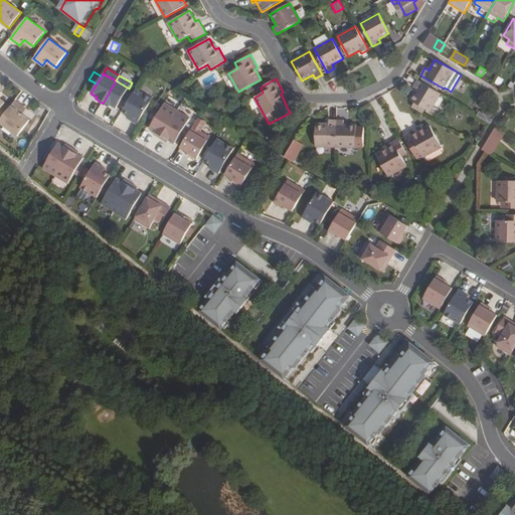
[(430,112),(441,94),(417,79),(413,87),(416,90),(410,100),(430,112)]
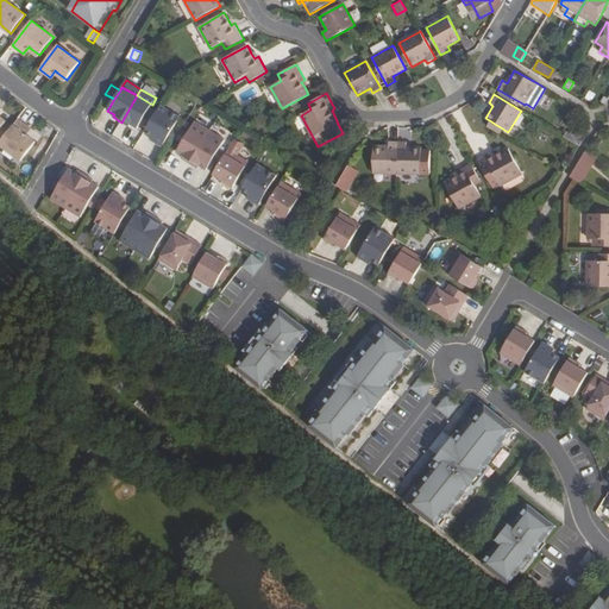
[(131,124),(138,129),(144,117),(150,108),(152,105),(137,95),(121,123),(129,126),(131,124)]
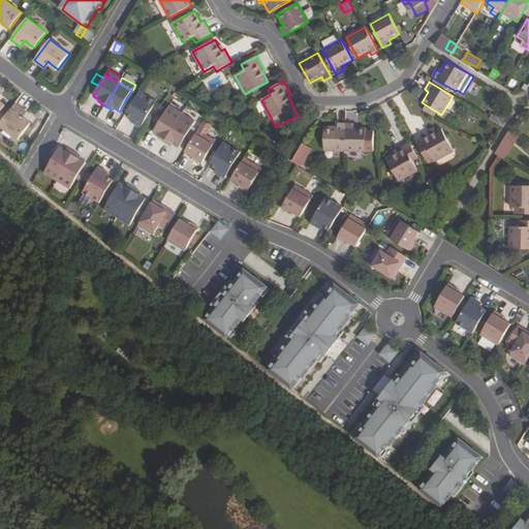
[(131,105),(126,114),(132,118),(135,121),(133,123),(141,128),(147,119),(151,112),(157,101),(139,91),(136,97),(131,105)]
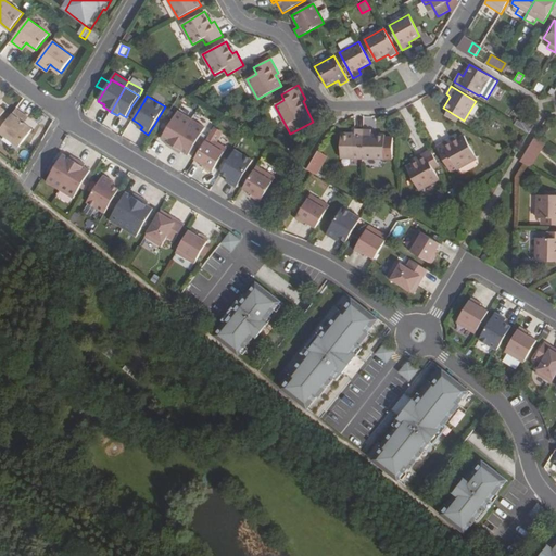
[(143,102),(137,99),(131,106),(138,111),(143,102)]
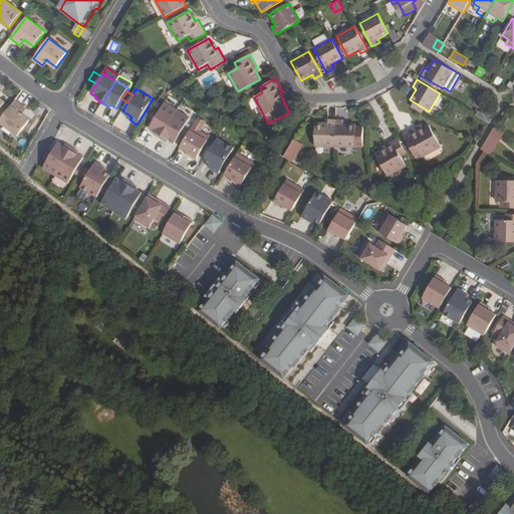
[(24,107),(15,101),(0,121),(19,136),(31,119),(23,114),(21,112),(24,107)]
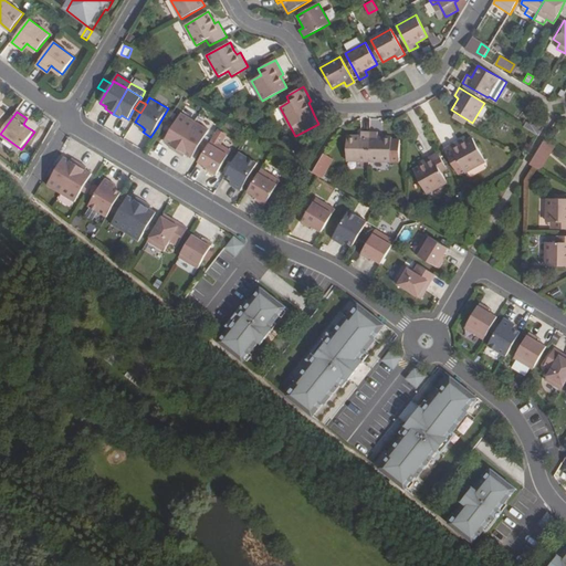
[(181,113),(178,119),(191,127),(196,121),(181,113)]
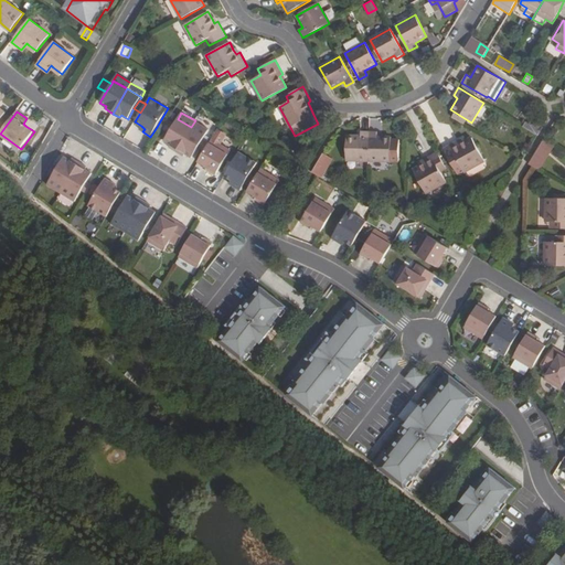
[(157,127),(162,130),(167,123),(161,119),(157,127)]
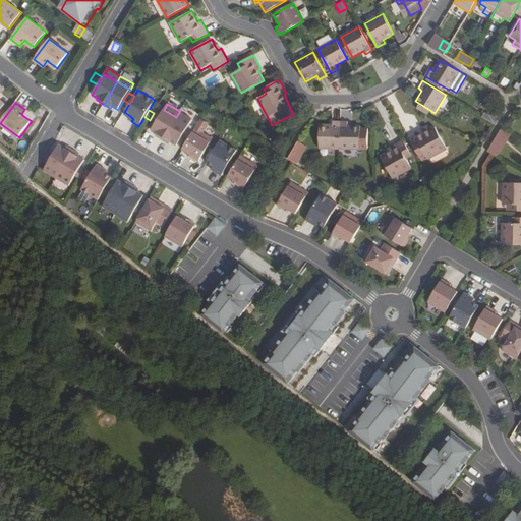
[(156,136),(163,140),(176,117),(164,110),(161,114),(156,122),(152,130),(157,133),(156,136)]
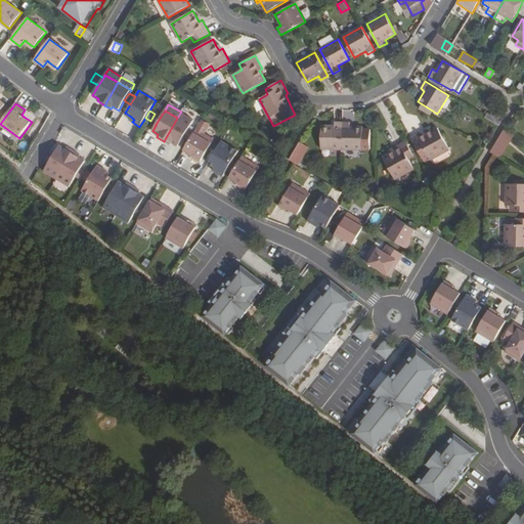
[(162,115),(157,112),(151,120),(157,123),(162,115)]
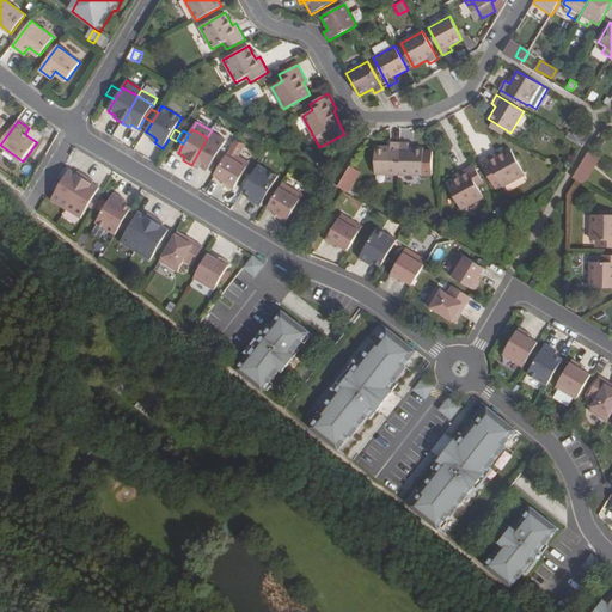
[(212,130),(207,138),(222,147),(226,140),(212,130)]
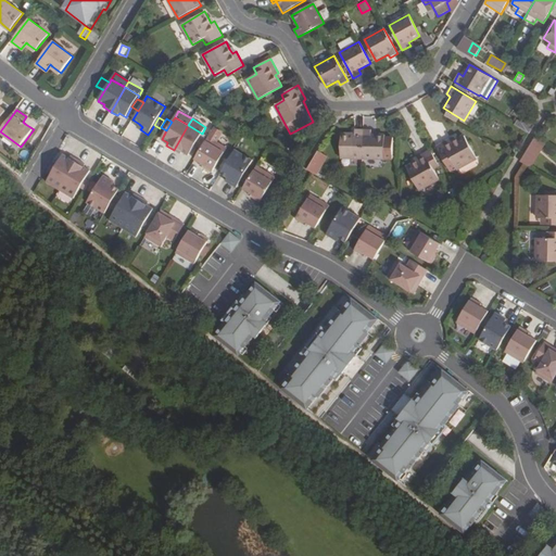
[(518,121),(515,125),(529,134),(534,125),(526,119),(523,124),(518,121)]
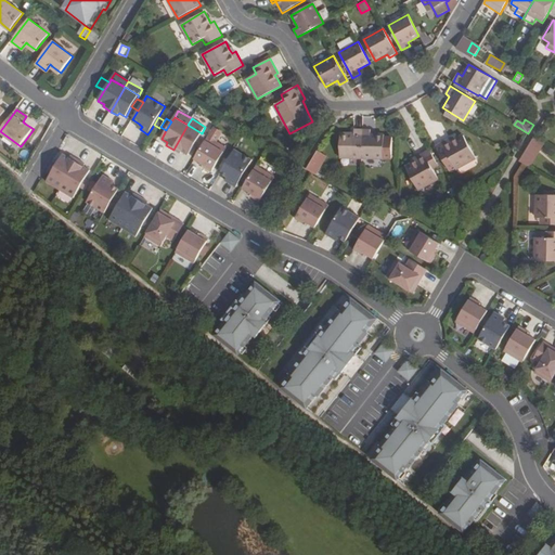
[(182,152),(189,155),(194,144),(199,137),(202,133),(188,125),(173,150),(181,153),(182,152)]
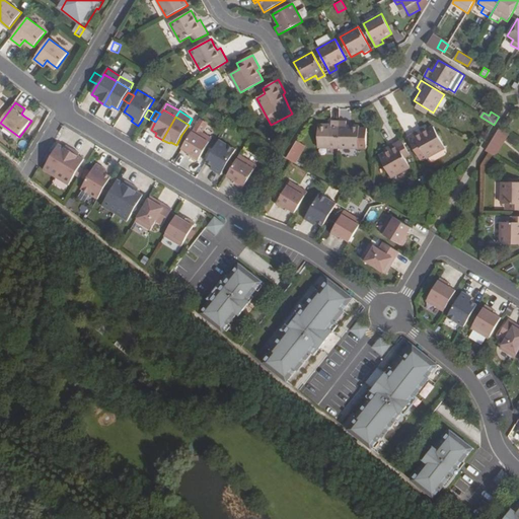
[(202,119),(197,129),(205,133),(210,123),(202,119)]
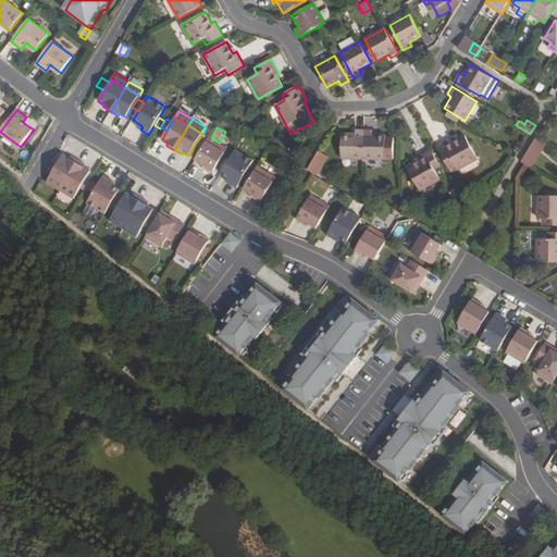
[(363,159),(363,130),(356,130),(356,134),(342,134),(341,158),(363,159)]
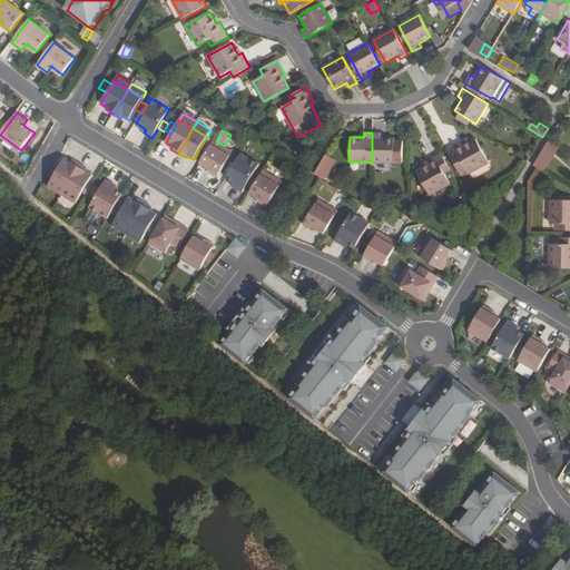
[(395,140),(394,138),(381,138),(381,133),(372,133),(372,163),(394,163),(403,163),(403,141),(395,140)]
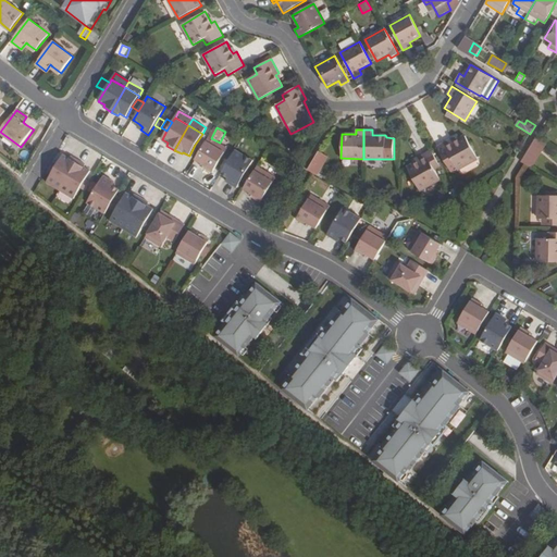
[(457,170),(478,159),(465,135),(458,139),(454,141),(452,138),(437,147),(446,163),(452,160),(457,170)]
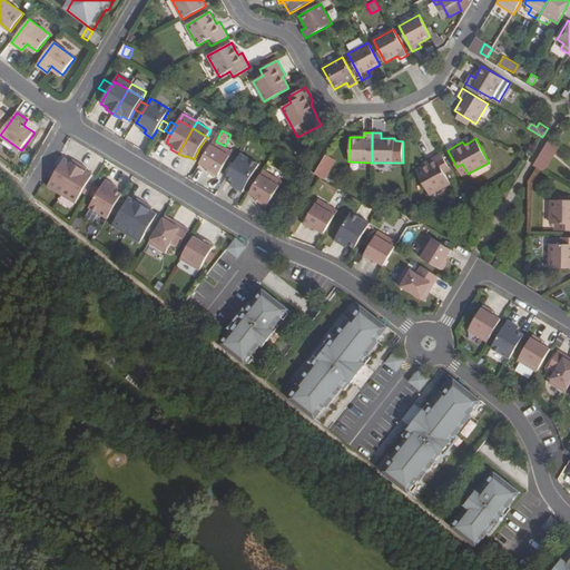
[(212,144),(205,140),(199,148),(206,153),(212,144)]
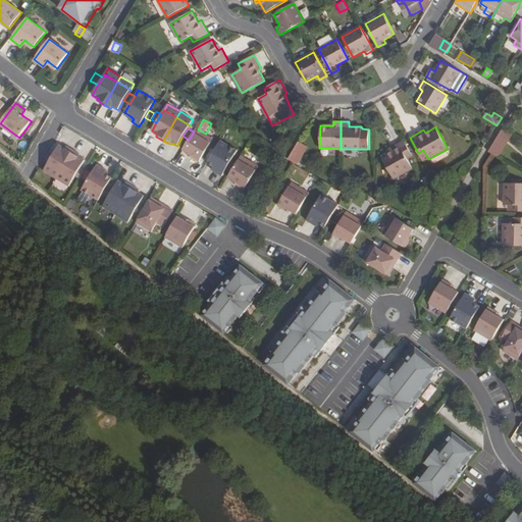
[(189,140),(183,150),(190,153),(193,155),(192,158),(199,162),(213,139),(196,128),(194,132),(189,140)]
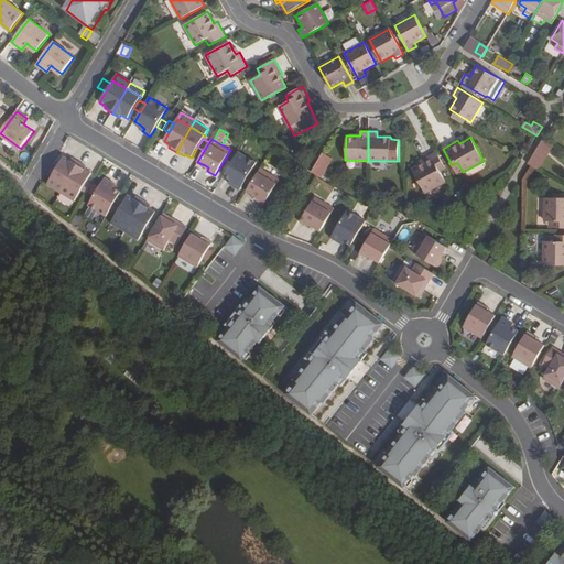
[(553,144),(542,139),(528,164),(538,170),(553,144)]
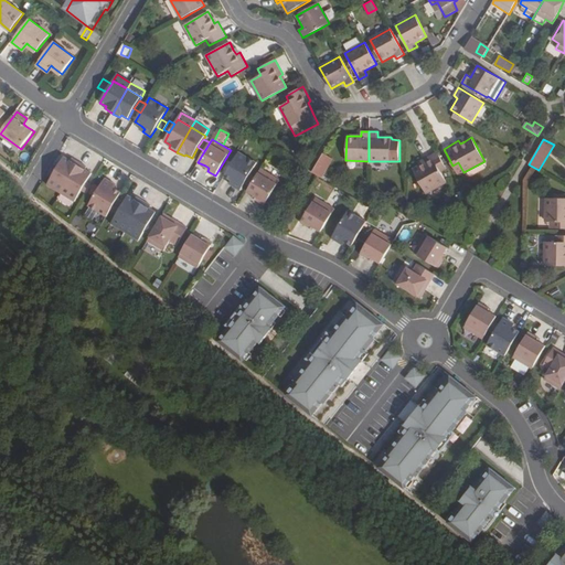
[(557,149),(554,155),(561,158),(564,153),(557,149)]
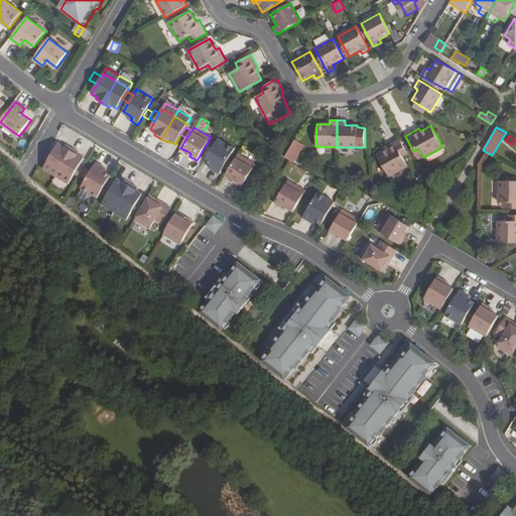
[(219,138),(205,161),(211,165),(215,167),(213,170),(220,174),(224,167),(226,163),(235,148),(219,138)]
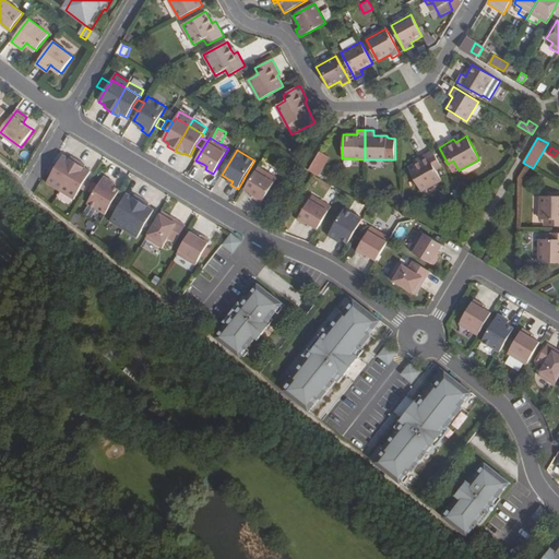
[(437,170),(442,167),(432,151),(418,158),(420,162),(416,164),(408,168),(421,191),(442,180),(437,170)]
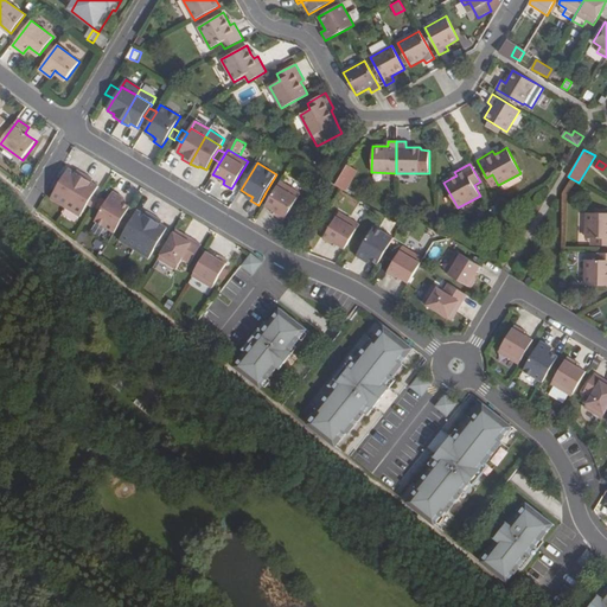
[(347,165),(343,172),(352,179),(357,171),(347,165)]
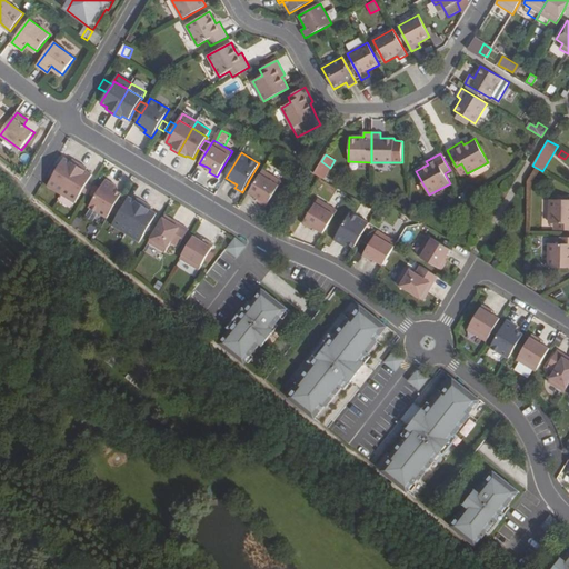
[(71,161),(65,158),(51,180),(66,189),(80,163),(72,159),(71,161)]
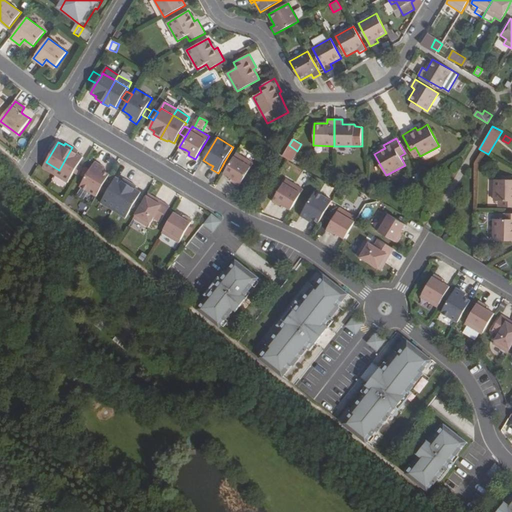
[(297,151),(289,145),(282,156),(291,161),(297,151)]
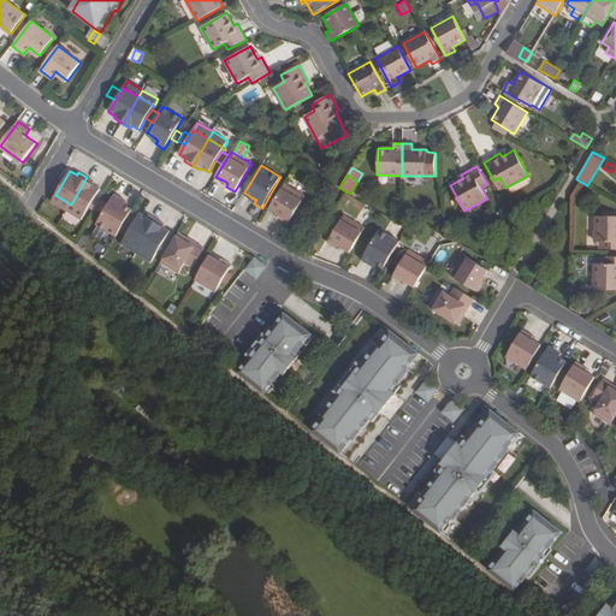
[(95,183),(87,177),(71,205),(86,213),(89,207),(95,199),(100,189),(93,185),(95,183)]
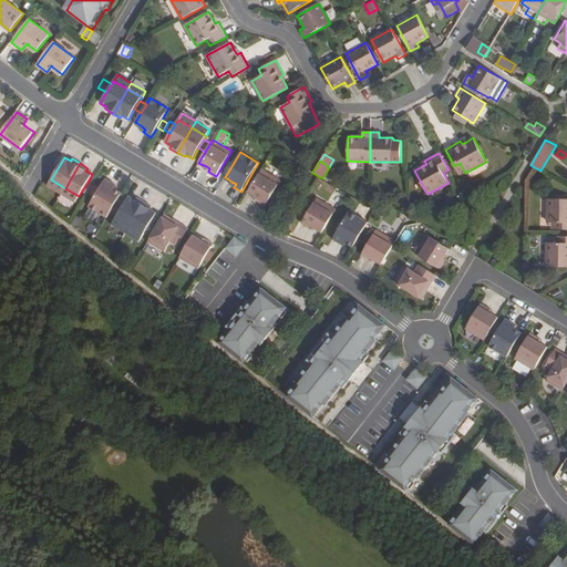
[(251,187),(248,193),(255,197),(259,199),(257,202),(266,206),(280,182),(261,169),(254,182),(251,187)]
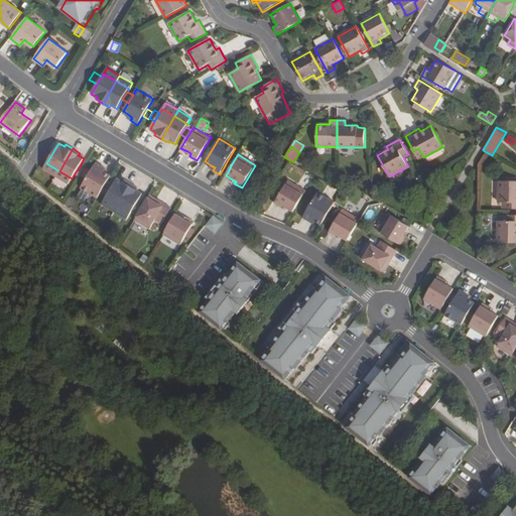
[(106,184),(111,176),(105,172),(101,170),(103,167),(96,162),(91,171),(87,178),(81,188),(97,199),(101,191),(106,184)]
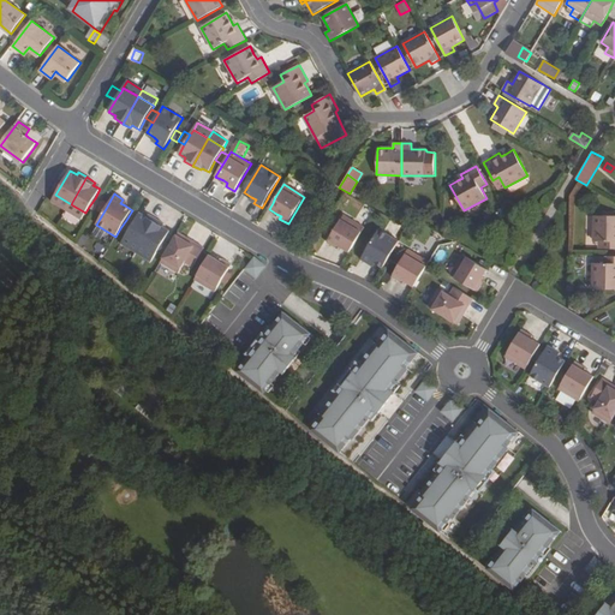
[(71,204),(55,195),(51,202),(66,210),(71,204)]
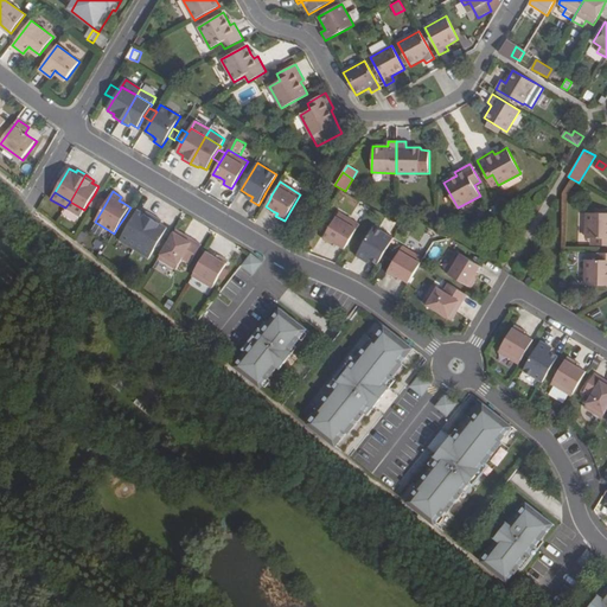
[(98,199),(94,196),(88,204),(94,209),(98,199)]
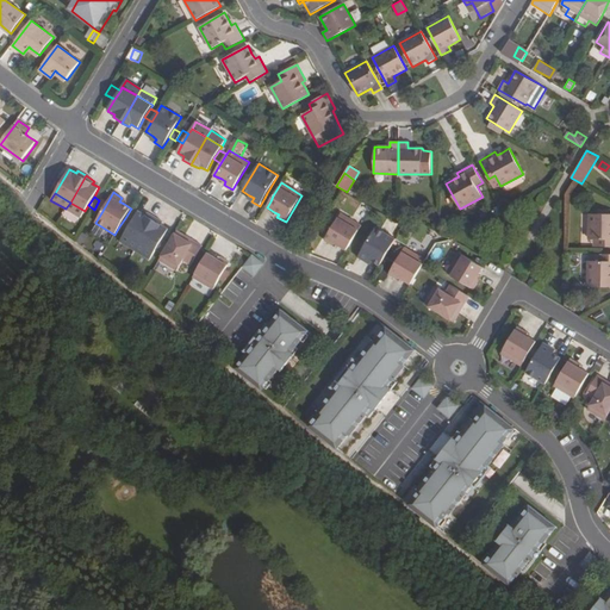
[(107,203),(101,199),(97,207),(103,211),(107,203)]
